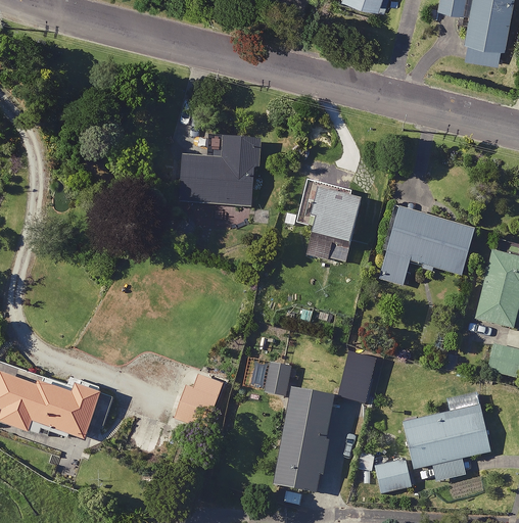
[(440,0),(439,5),(472,10),(465,58),(505,65),(514,0),(440,0)]
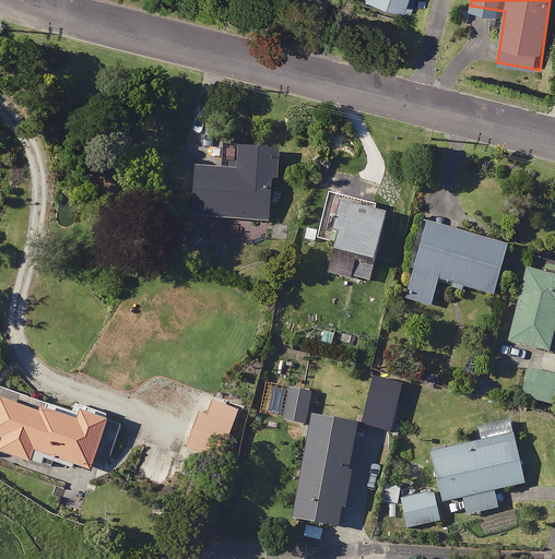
[(275,147),(241,144),(239,170),(197,166),(192,214),(269,222),(275,147)]
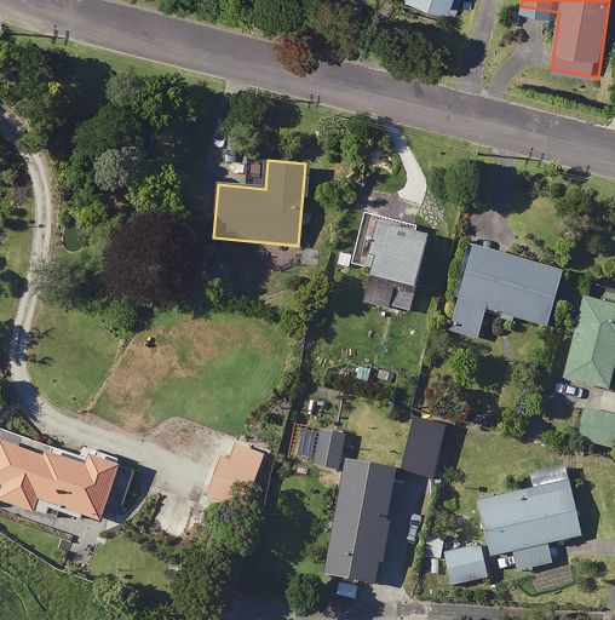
[(351,268),(368,271),(361,300),(407,311),(414,283),(427,229),(365,213),(351,268)]
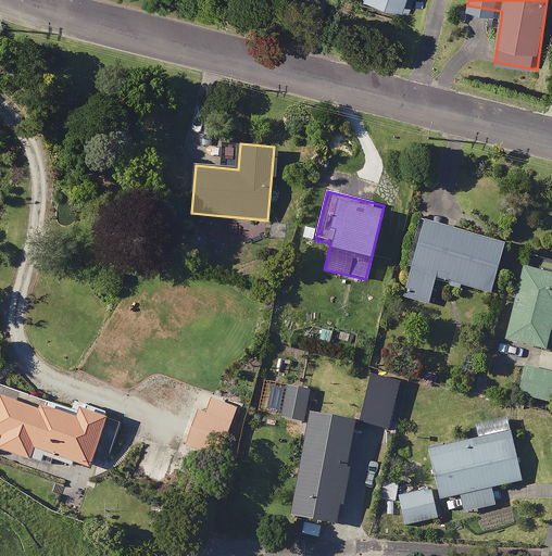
[(503,240),(423,220),(403,297),(429,303),(436,276),(490,290),(503,240)]
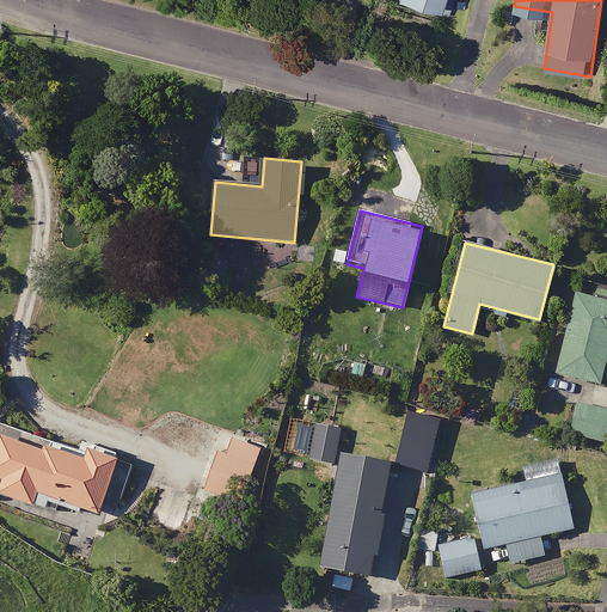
[(606,298),(574,292),(556,373),(601,384),(606,361),(606,298)]
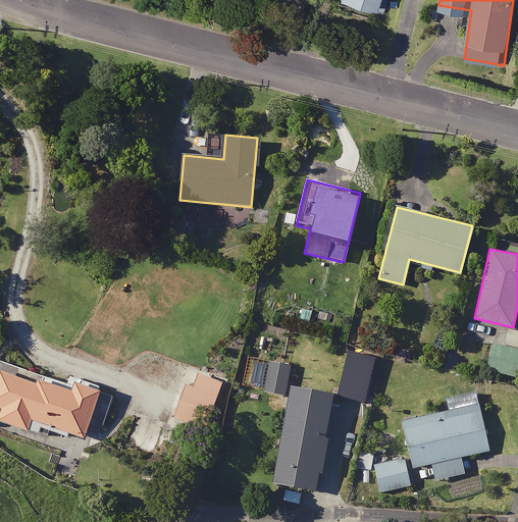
[(517,349),(491,344),(485,369),(517,375),(517,349)]
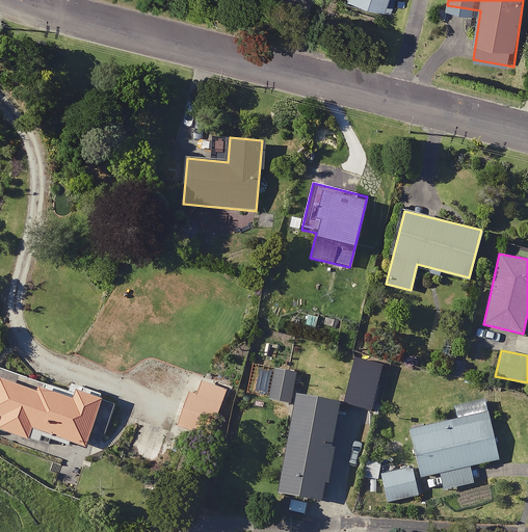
[(278,490),(321,499),(325,479),(328,480),(335,446),(332,446),(340,399),(299,391),(302,373),(276,368),(270,398),(294,402),(278,490)]
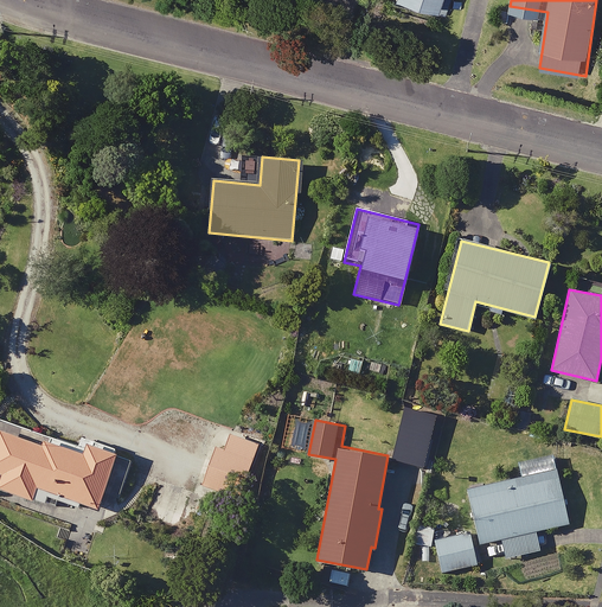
[(0,487),(56,508),(58,499),(82,508),(83,504),(98,509),(104,492),(117,455),(85,445),(84,451),(1,423),(0,425),(0,472),(4,474),(0,484),(0,487)]
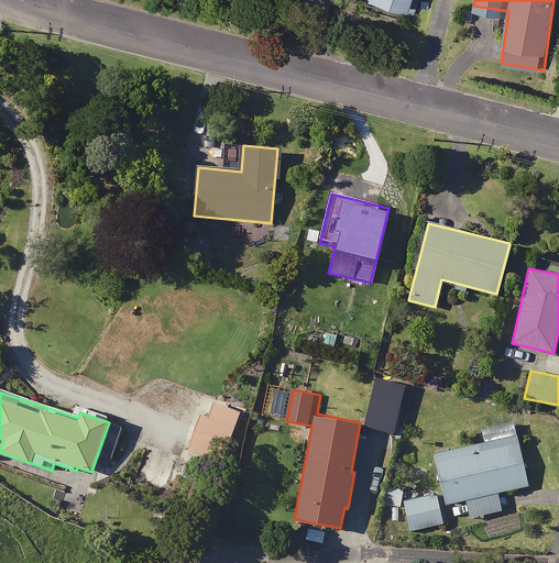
[(528,487),(514,420),(481,428),(484,443),(436,453),(447,505),(468,500),(471,519),(503,511),(499,493),(528,487)]
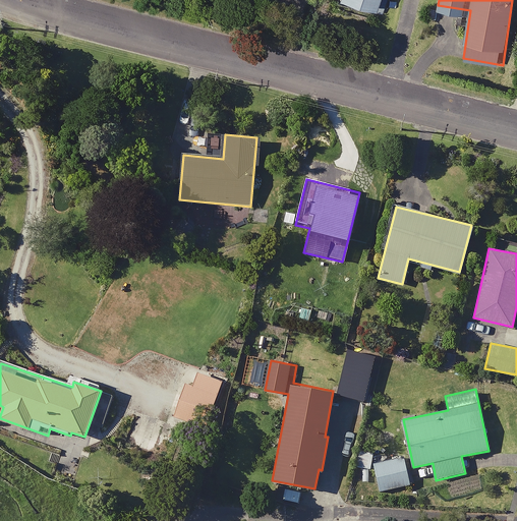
[(179,431),(134,415),(124,446),(168,461),(179,431)]
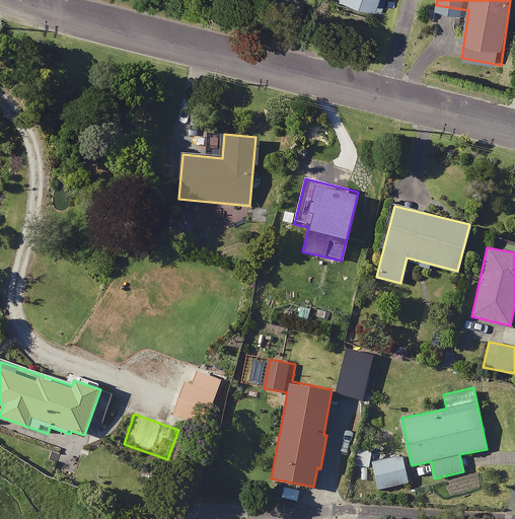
[(369,470),(372,448),(356,446),(353,468),(369,470)]
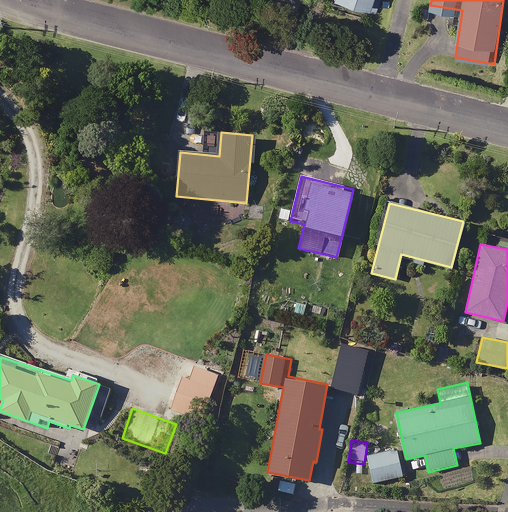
[(403,477),(398,450),(369,456),(374,483),(403,477)]
